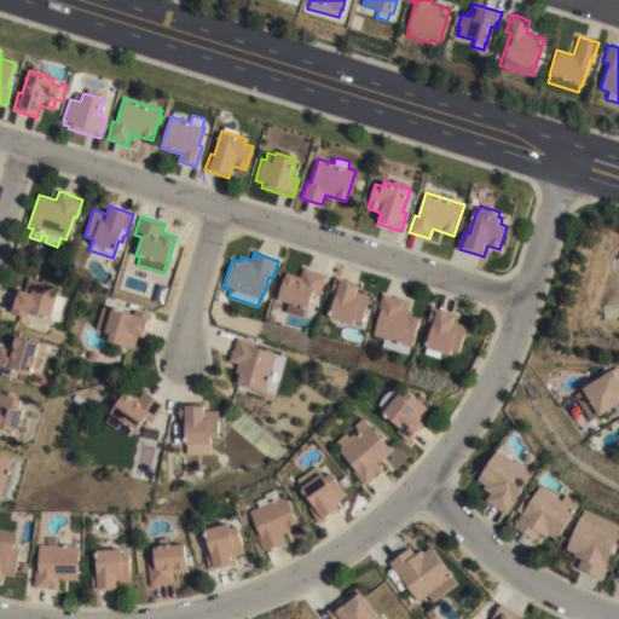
[(287,272),(300,277),(304,267),(327,276),(320,294),(313,291),(307,311),(304,310),(301,318),(284,312),(287,304),(278,300),(287,272)]
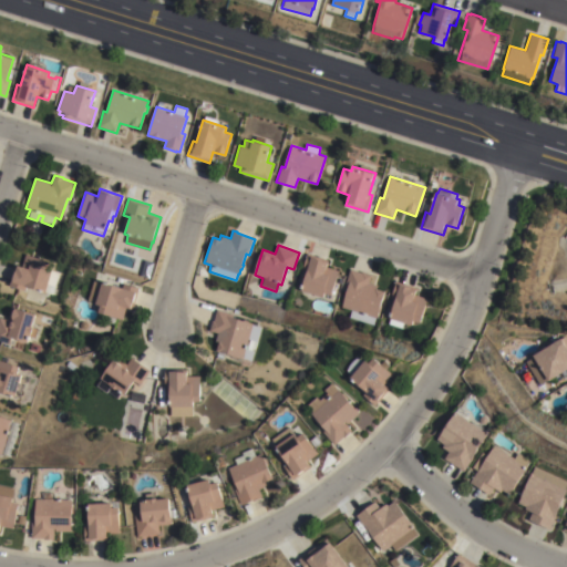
[(60,272),(55,285),(49,282),(45,294),(24,287),(23,291),(8,286),(16,265),(21,267),(26,254),(50,263),(48,268),(52,269),(60,272)]
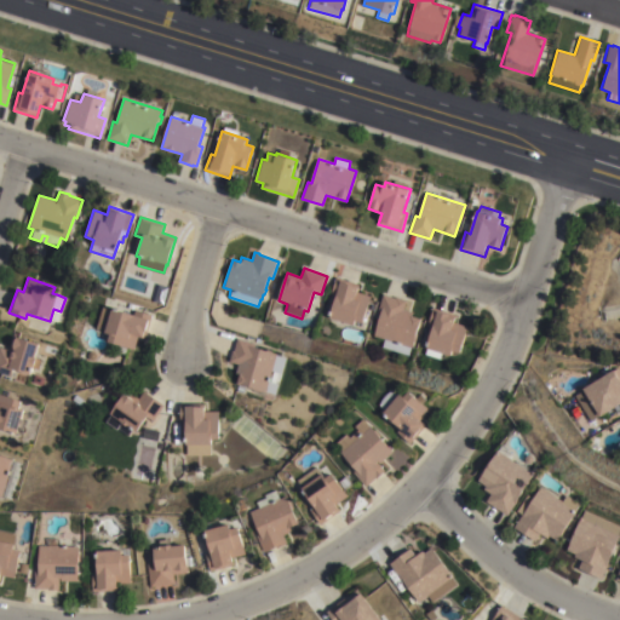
[(337,297),(331,294),(337,277),(360,285),(357,292),(371,297),(362,323),(360,322),(359,327),(329,319),(337,297)]
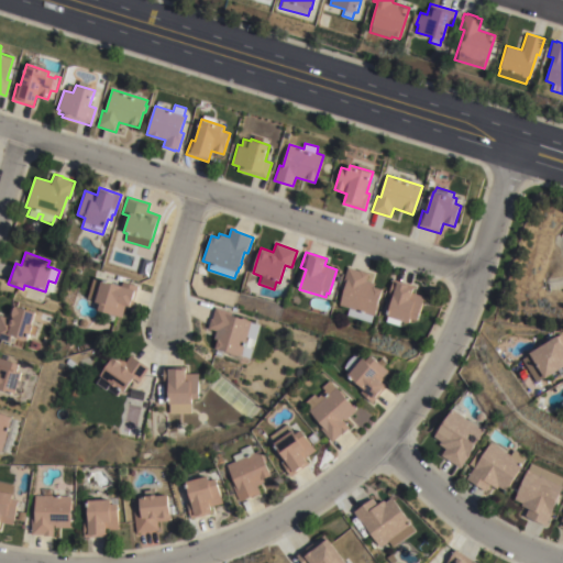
[(349,308),(340,305),(346,285),(343,284),(348,267),(360,271),(368,273),(366,282),(374,284),(373,287),(382,290),(374,316),(373,316),(371,322),(346,315),(349,308)]
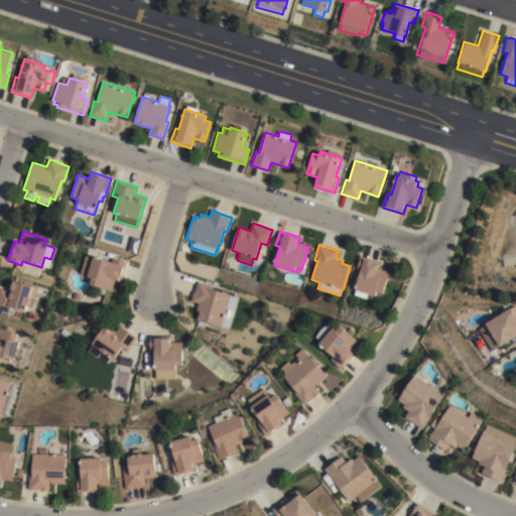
[(121,282),(114,280),(111,291),(89,284),(91,279),(86,277),(87,276),(79,274),(85,255),(111,262),(112,258),(126,262),(121,282)]
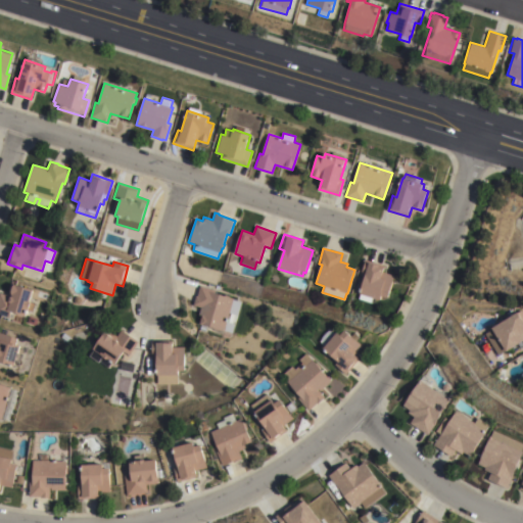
[(362,272),(366,259),(386,266),(384,272),(395,276),(388,298),(381,296),(380,300),(373,298),(371,303),(359,299),(367,274),(362,272)]
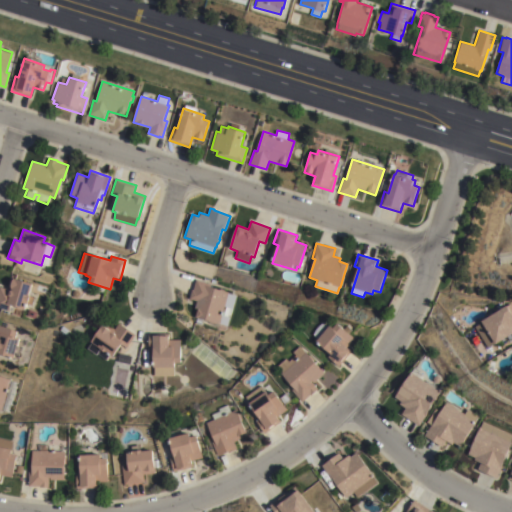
[(28,295),(33,296),(31,306),(26,304),(24,310),(10,305),(8,312),(0,309),(0,287),(9,290),(12,279),(31,285),(28,295)]
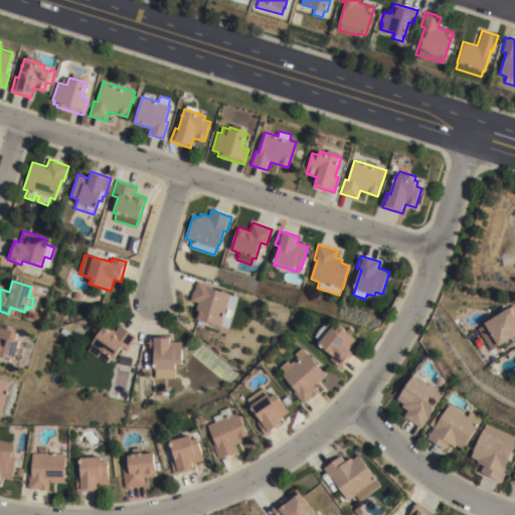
[(230,295),(229,295),(237,298),(233,311),(225,309),(223,317),(229,319),(226,328),(196,319),(198,311),(195,310),(198,303),(190,301),(193,292),(194,292),(197,282),(212,286),(211,289),(230,295)]
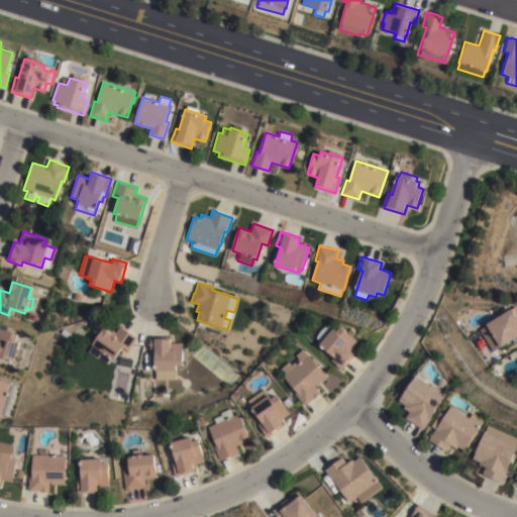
[(516,308),(516,337),(499,348),(485,326),(516,307),(516,308)]
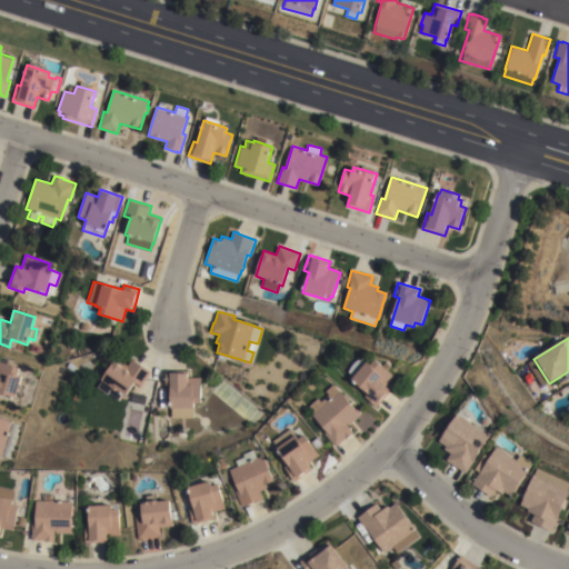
[(150,372),(140,387),(135,382),(125,398),(121,396),(118,400),(108,393),(107,395),(97,388),(101,381),(100,381),(112,362),(122,369),(121,370),(123,371),(131,360),(150,372)]
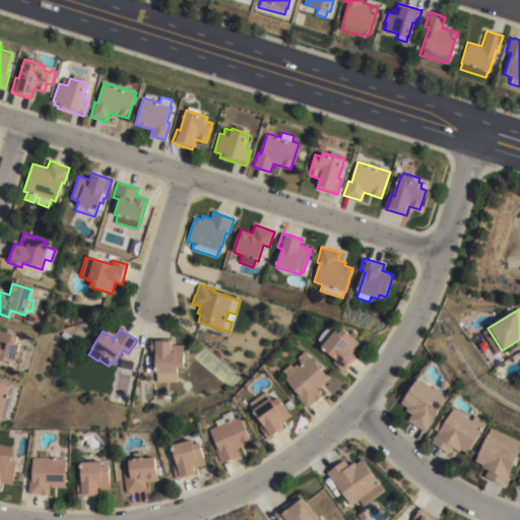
[(336,331),(339,334),(343,329),(349,334),(352,330),(358,335),(354,338),(361,344),(352,353),(358,358),(344,373),(333,363),(335,360),(322,347),(336,331)]
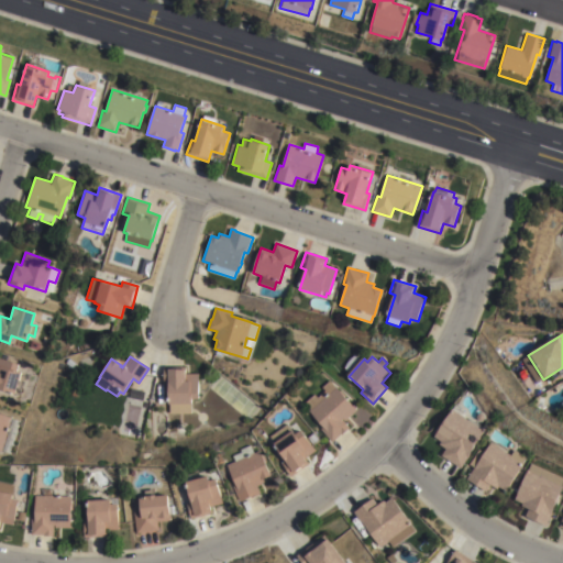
[(0,359),(19,365),(17,372),(21,373),(18,381),(24,383),(20,395),(15,394),(14,396),(0,390),(0,359)]
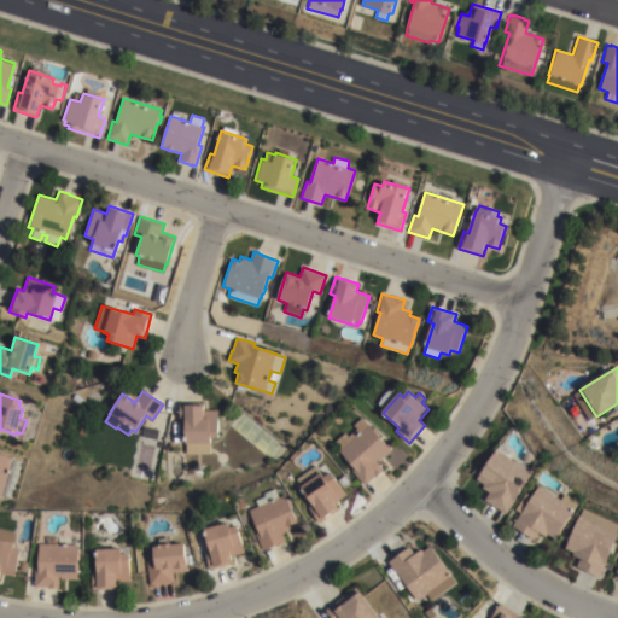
[(185,419),(179,419),(179,402),(204,402),(204,410),(217,410),(219,420),(227,420),(227,427),(217,427),(217,439),(210,439),(210,454),(186,454),(186,444),(185,444),(185,419)]
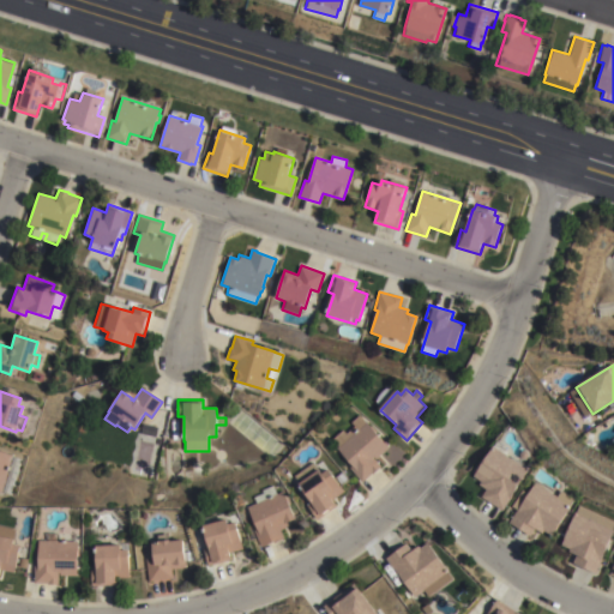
[(338,446),(332,439),(343,431),(345,434),(355,427),(351,422),(360,415),(367,423),(367,422),(389,449),(375,459),(381,467),(361,482),(350,468),(353,467),(337,447),(338,446)]
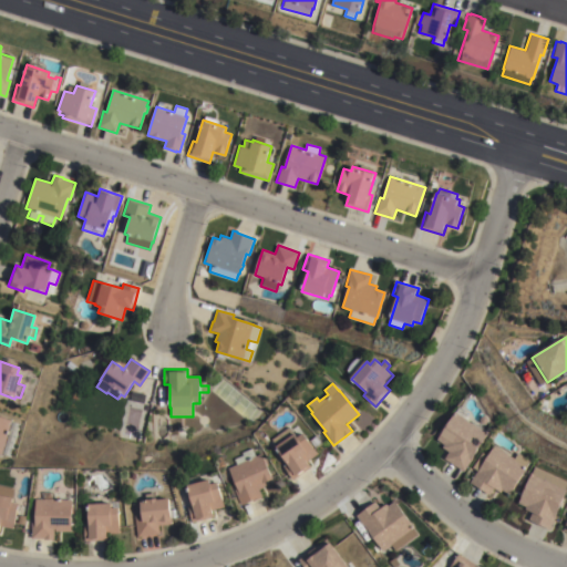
[(129,399),(141,401),(142,393),(130,391),(129,399)]
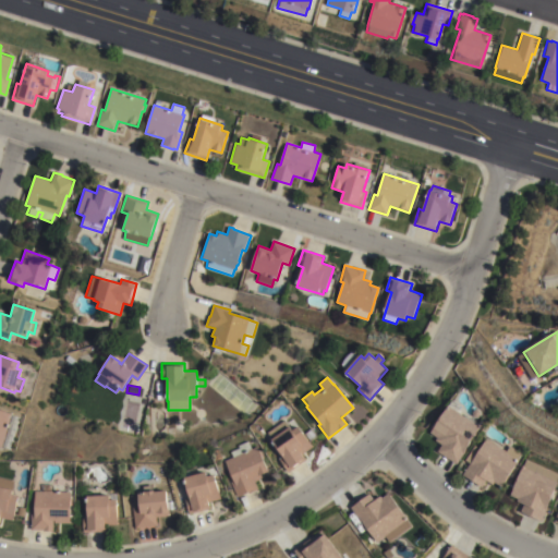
[(437,452),(441,445),(435,440),(437,437),(431,433),(451,401),(464,410),(461,414),(464,416),(466,415),(482,425),(456,464),(437,452)]
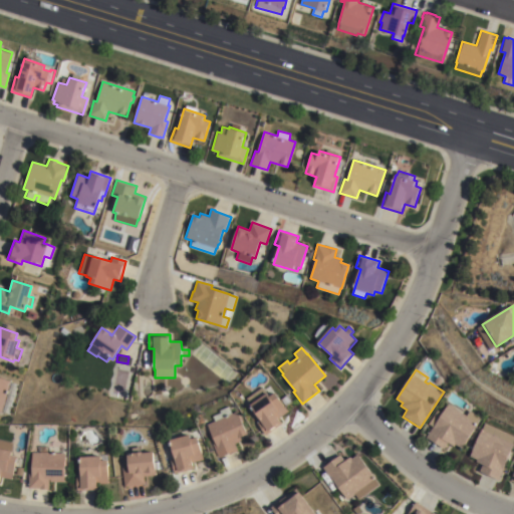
[(1,412),(0,414),(0,378),(17,383),(8,415),(1,412)]
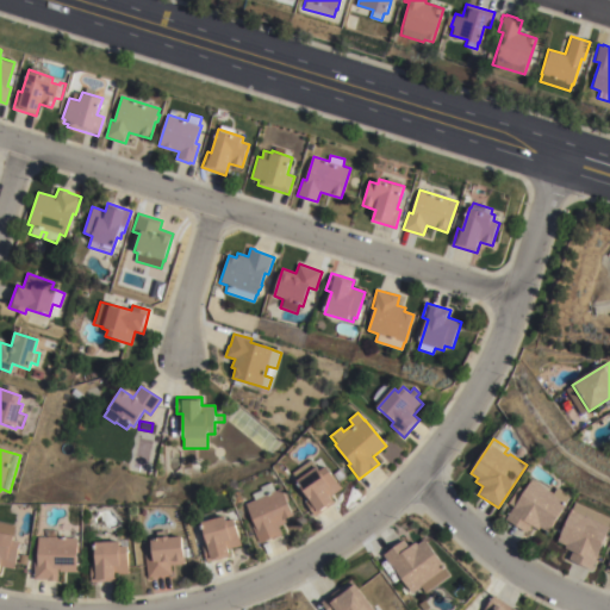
[(317,467),(321,472),(327,467),(332,475),(338,471),(344,478),(338,483),(342,490),(330,498),(335,503),(315,517),(305,503),(310,499),(297,483),(317,467)]
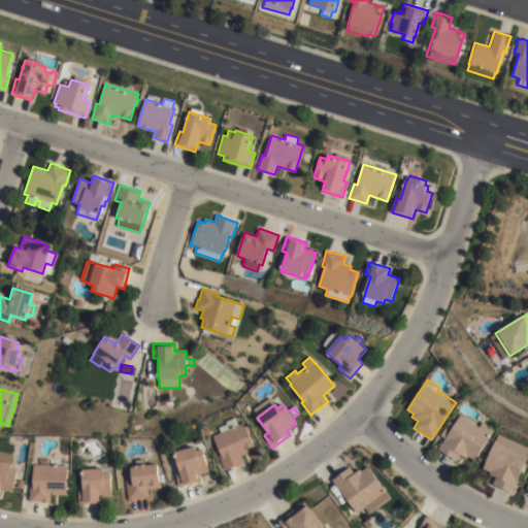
[(480,427),(483,422),(494,429),(491,434),(492,435),(474,462),(467,457),(466,459),(459,455),(456,461),(437,450),(443,438),(440,436),(450,422),(454,426),(461,416),(480,427)]
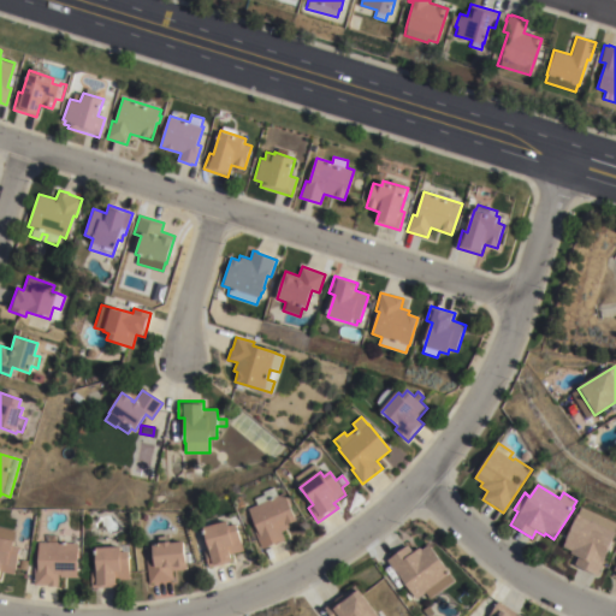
[(258,505),(255,499),(265,495),(264,492),(274,487),(278,496),(284,493),(288,501),(289,499),(291,507),(290,507),(296,521),(288,525),(289,529),(282,533),(284,540),(262,550),(255,533),(258,531),(248,509),(258,505)]
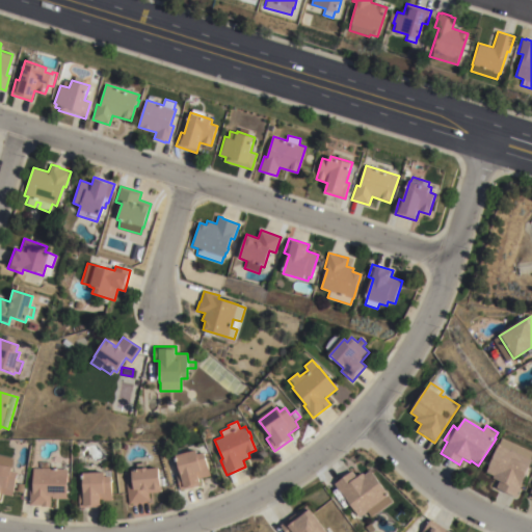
[(502,439),(531,452),(531,457),(531,459),(515,498),(496,488),(499,482),(493,479),(495,476),(486,473),(499,445),(502,439)]
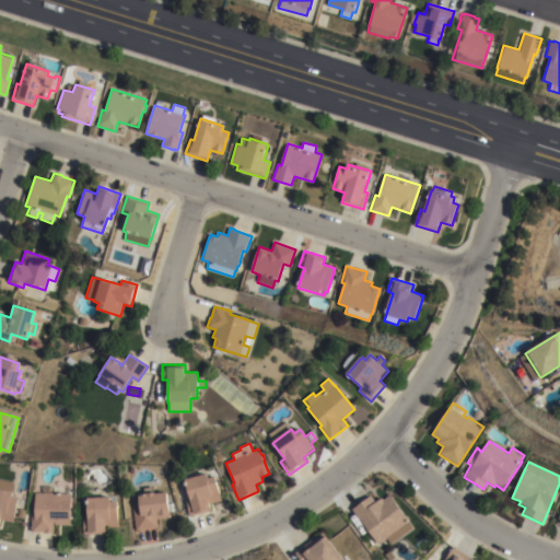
[(209,505),(210,511),(189,516),(185,501),(189,500),(184,481),(207,475),(208,479),(214,477),(222,501),(209,505)]
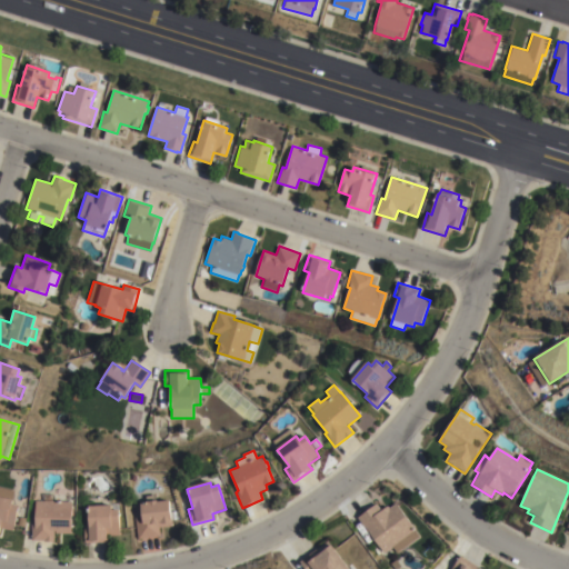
[(0,487),(13,491),(11,501),(12,501),(11,506),(18,507),(12,531),(0,528),(0,487)]
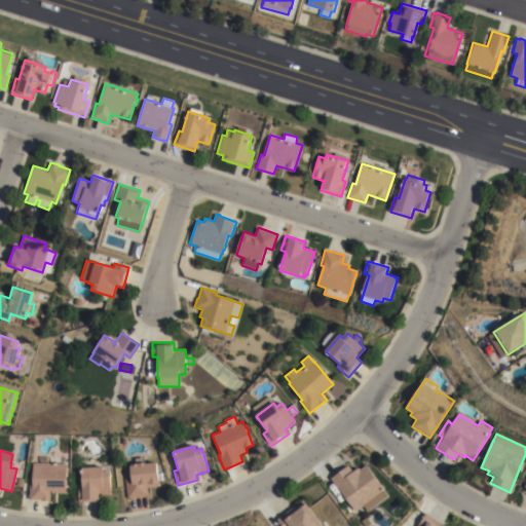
[(354,509),(330,475),(347,462),(351,468),(358,464),(359,466),(365,461),(384,487),(383,488),(387,494),(367,510),(362,503),(354,509)]
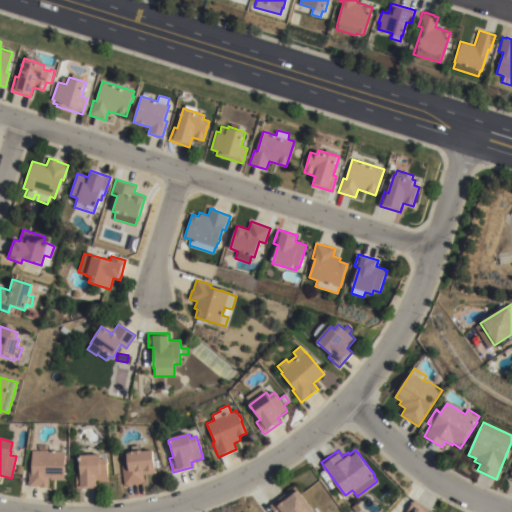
[(131,452),(131,451),(141,450),(141,451),(152,450),(155,474),(143,475),(144,482),(124,485),(119,453),(131,452)]
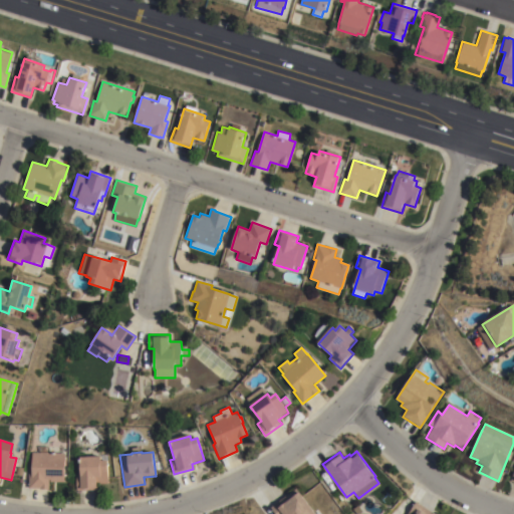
[(64,454),(64,460),(66,460),(65,466),(64,466),(63,482),(48,482),(48,490),(39,490),(39,489),(28,488),(29,453),(64,454)]
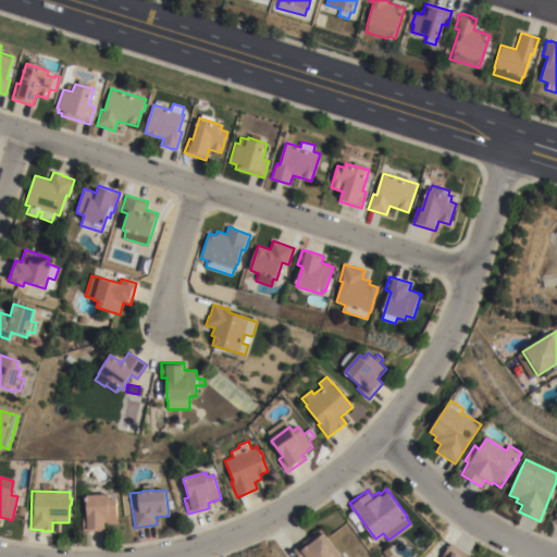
[(109,495),(109,500),(116,499),(116,524),(104,524),(104,531),(83,532),(83,516),(86,516),(86,496),(109,495)]
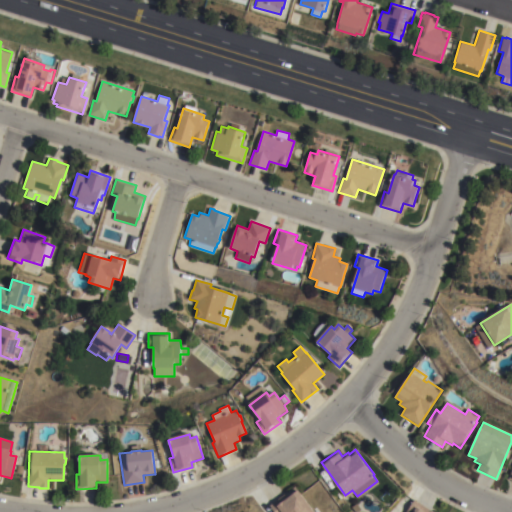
[(17,465),(23,466),(21,474),(15,473),(17,465)]
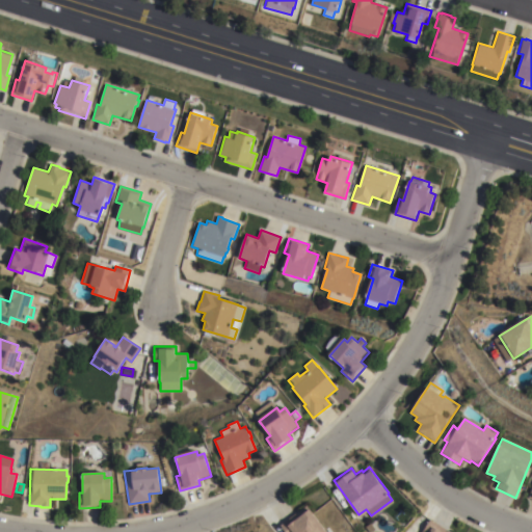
[(326,529),(324,530),(326,531),(294,531),(292,531),(286,531),(278,522),(306,502),(308,504),(308,503),(326,529)]
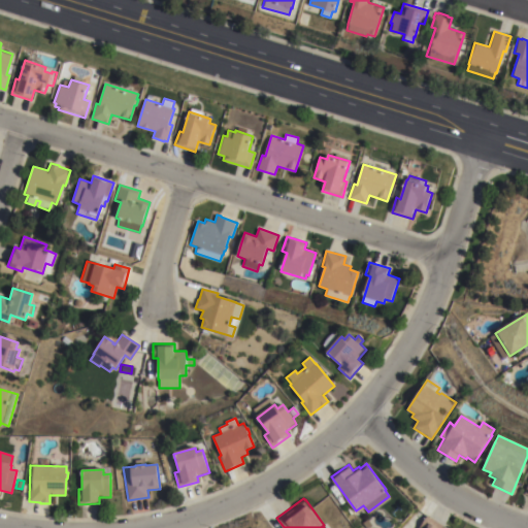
[(415,527),(427,512),(451,527),(415,527)]
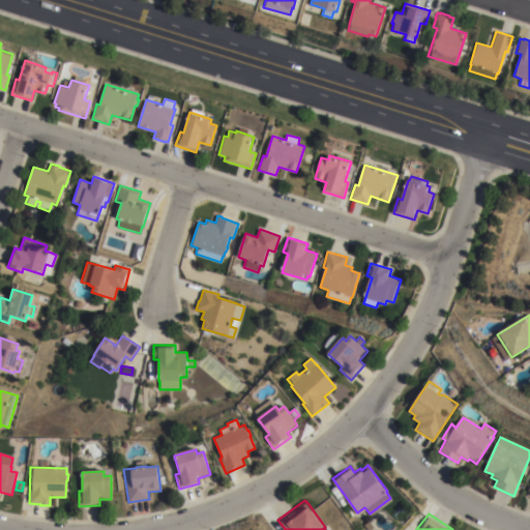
[(373,525),(367,529),(362,523),(367,519),(373,525)]
